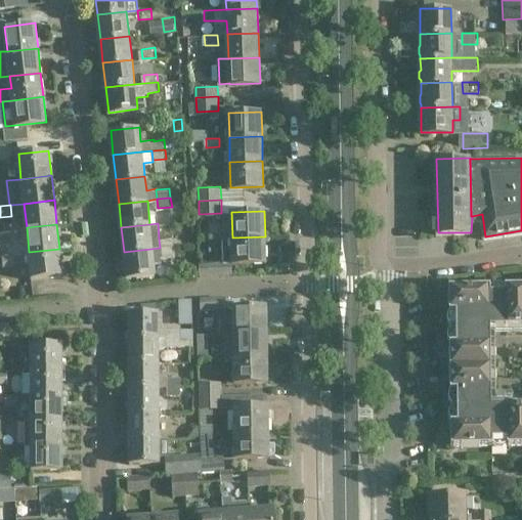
[(2,242),(14,241),(13,229),(1,230),(2,242)]
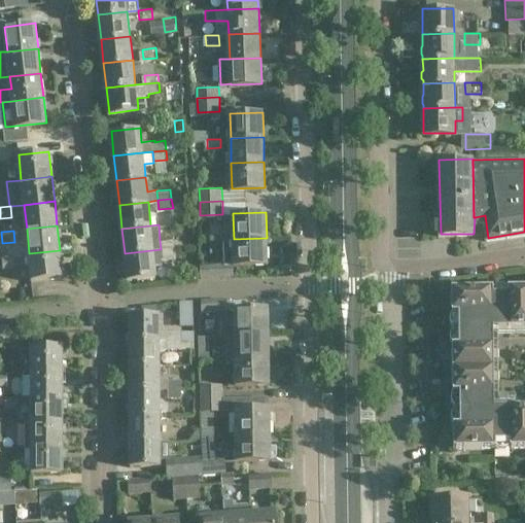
[(267,263),(267,238),(234,239),(225,239),(226,263),(202,264),(202,276),(233,274),(233,263),(234,263),(234,264),(267,263)]
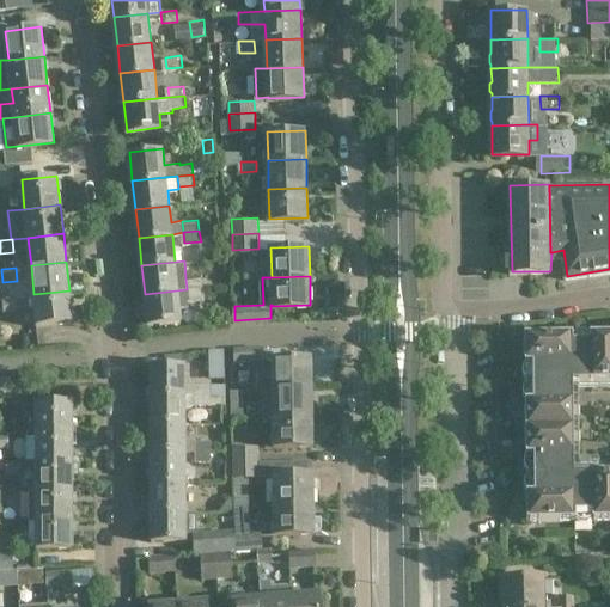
[(203,288),(202,277),(185,279),(187,289),(188,289),(203,288)]
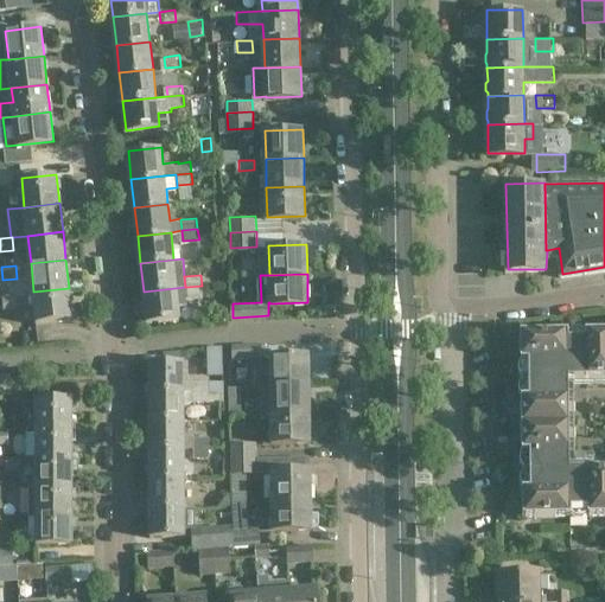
[(203,295),(202,286),(186,287),(188,296),(203,295)]
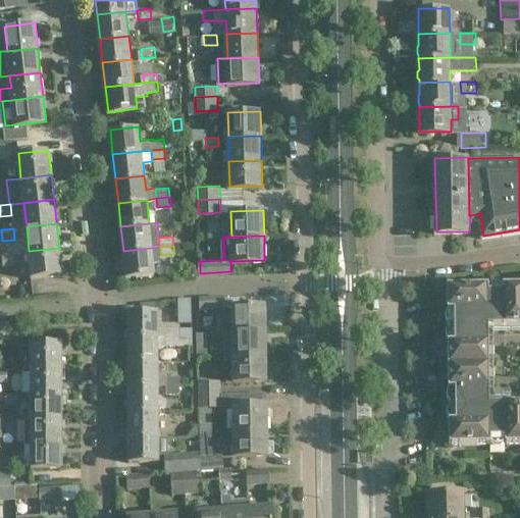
[(155,272),(154,261),(161,260),(161,255),(160,247),(159,247),(123,251),(126,275),(155,272)]
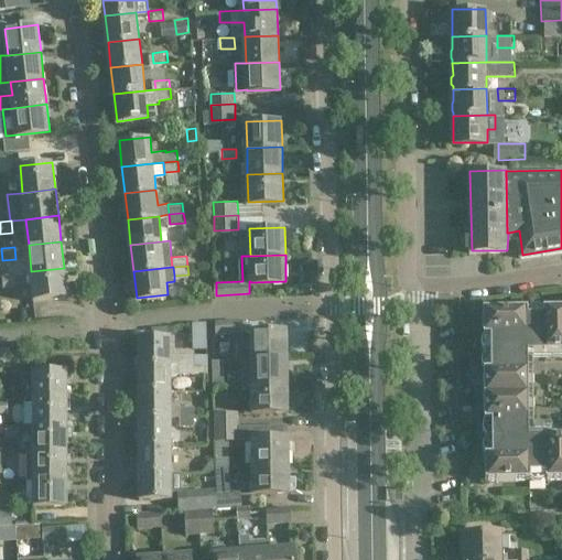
[(31,271),(34,299),(67,295),(64,268),(31,271)]
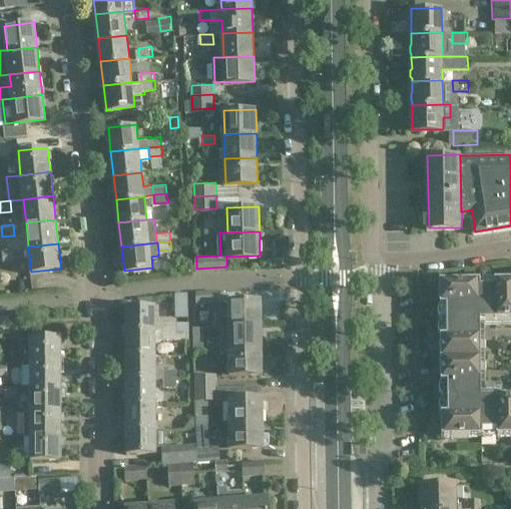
[(5,261),(16,260),(15,248),(4,249),(5,261)]
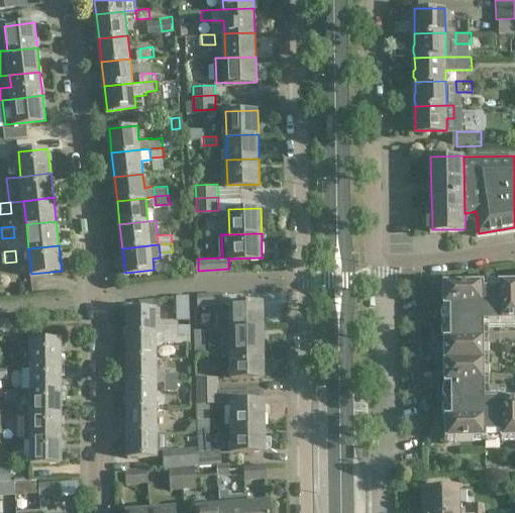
[(514,396),(486,397),(485,320),(514,319),(514,280),(499,280),(499,287),(485,287),(485,281),(443,281),(444,305),(450,305),(451,336),(444,336),(445,383),(452,383),(452,414),(445,414),(446,438),(487,437),(487,430),(501,430),(501,437),(514,436),(514,396)]
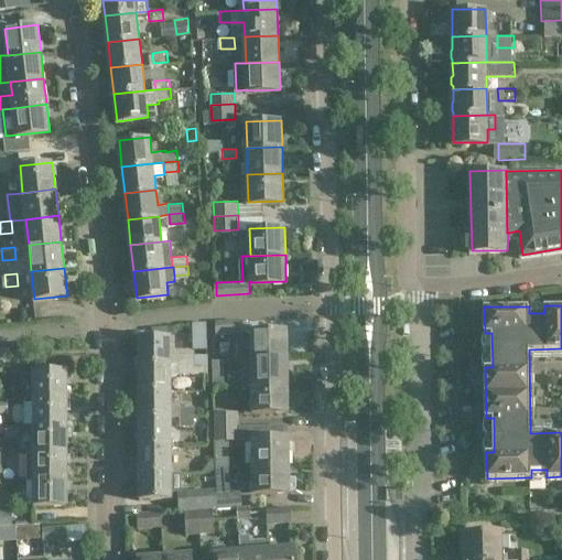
[(240,318),(217,319),(218,332),(241,331),(240,318)]
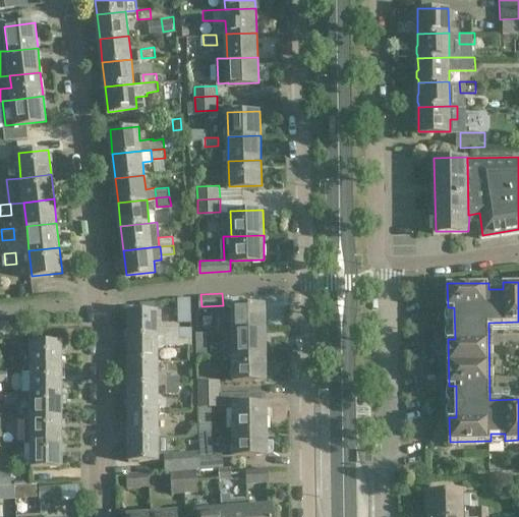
[(265,303),(232,304),(233,330),(266,329),(265,303)]
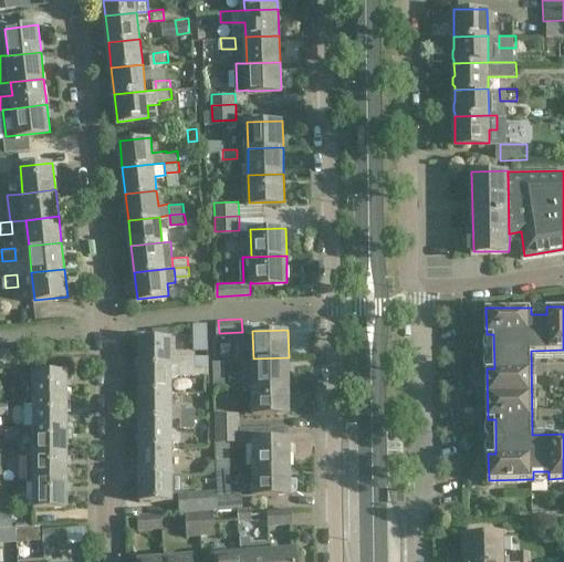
[(183,364),(183,354),(183,352),(171,352),(171,336),(139,336),(139,364),(171,364),(181,364),(183,364)]
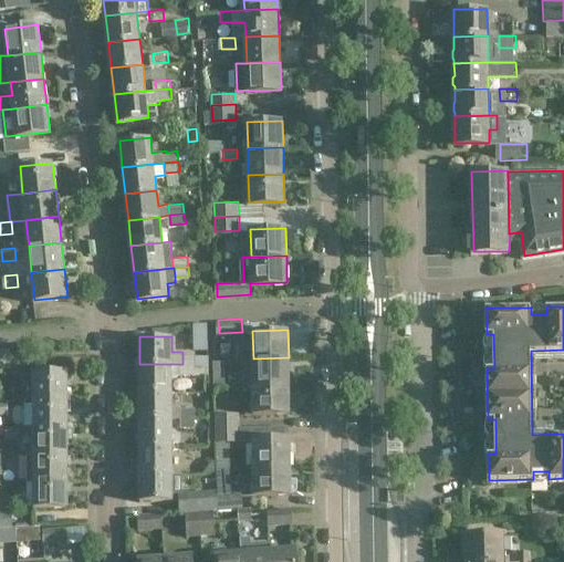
[(0,360),(12,360),(11,346),(0,346),(0,360)]
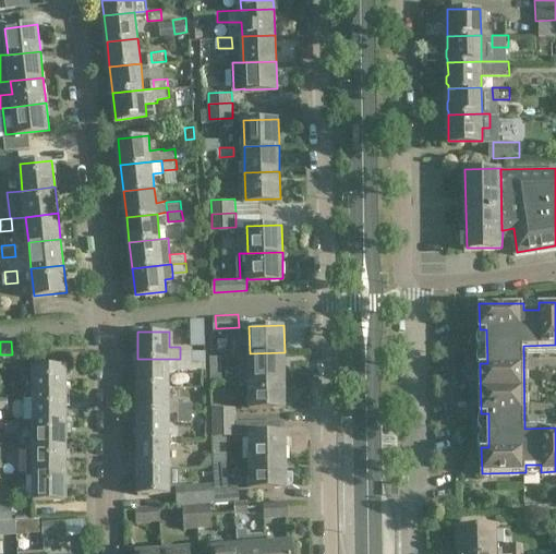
[(203,358),(203,349),(180,349),(180,359),(203,358)]
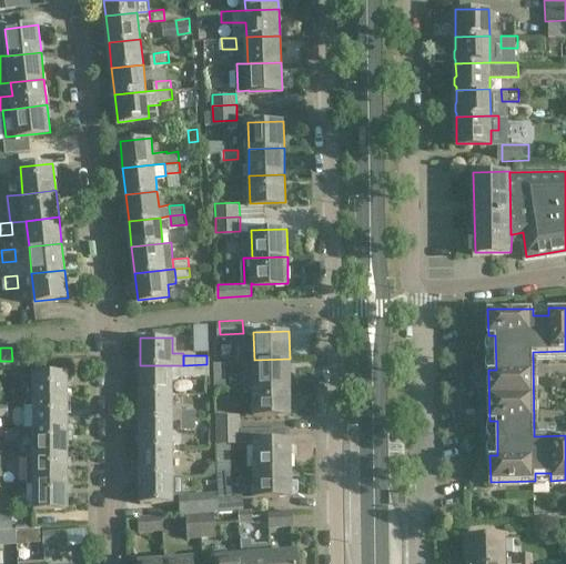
[(254,386),(290,385),(290,359),(254,360),(254,386)]
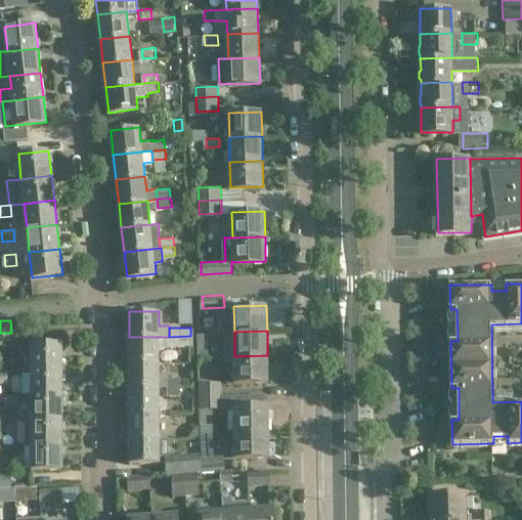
[(199,333),(199,342),(209,342),(209,333),(199,333)]
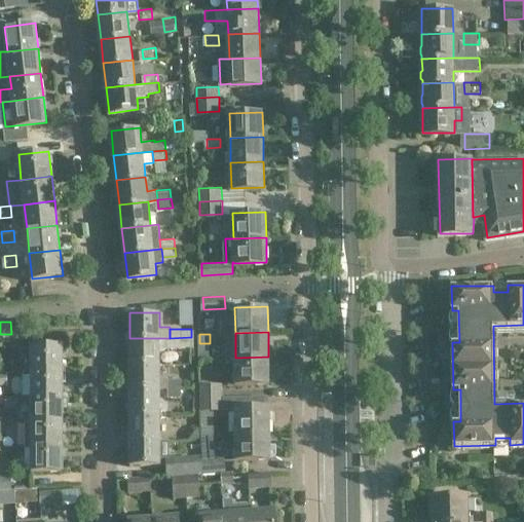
[(170,338),(169,338),(169,346),(191,346),(194,346),(194,337),(191,337),(170,338)]
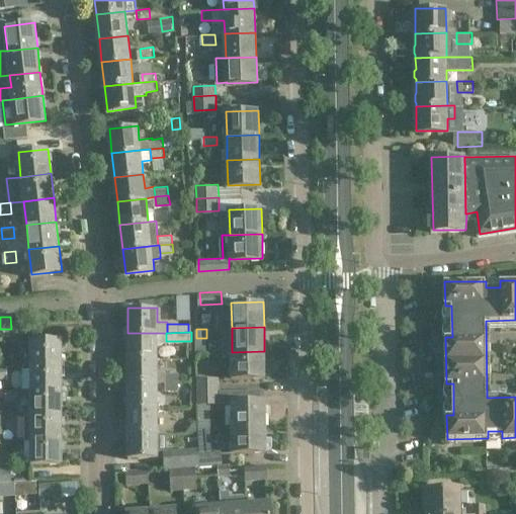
[(157,333),(127,333),(127,357),(157,357),(157,345),(166,341),(166,333),(157,333)]
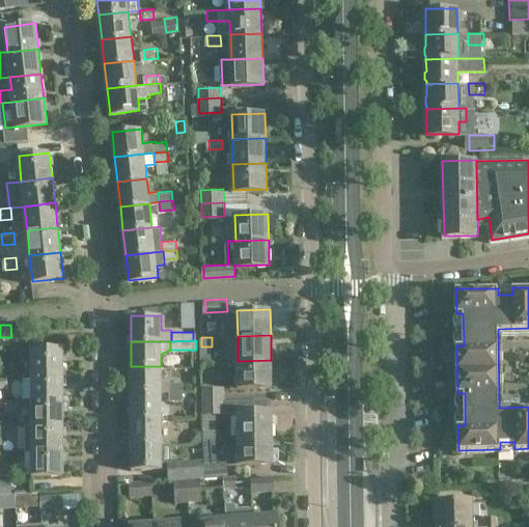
[(63,373),(63,348),(32,348),(32,373),(63,373)]
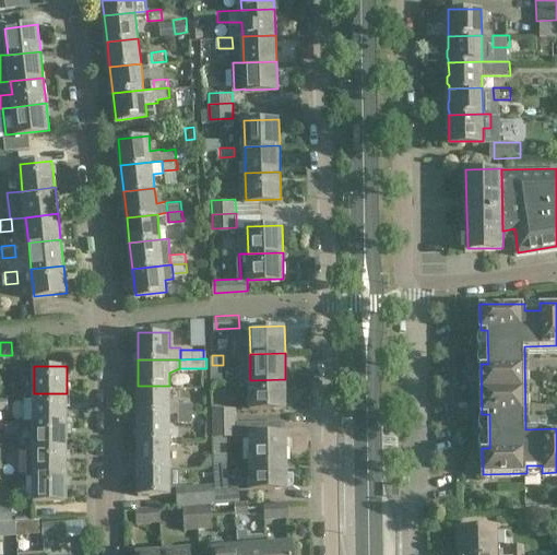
[(251,406),(286,406),(285,379),(250,380),(251,406)]
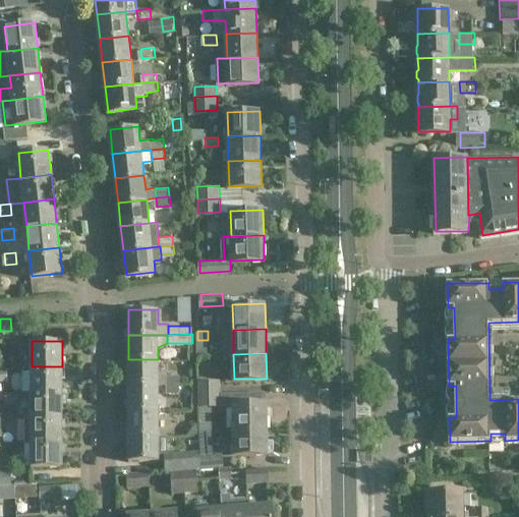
[(158,359),(128,359),(129,384),(158,384),(167,384),(167,376),(167,368),(158,368),(158,359)]
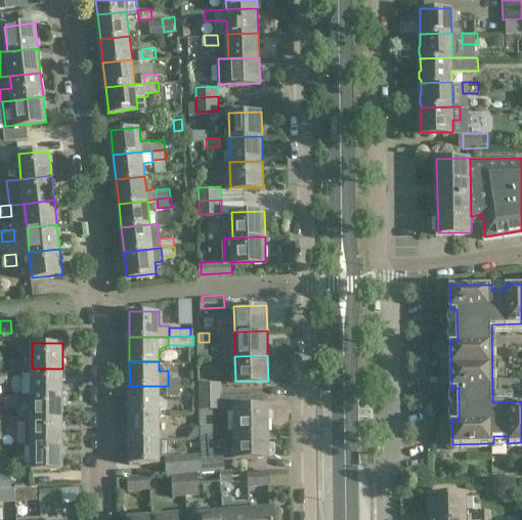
[(62,393),(62,369),(32,369),(32,393),(62,393)]
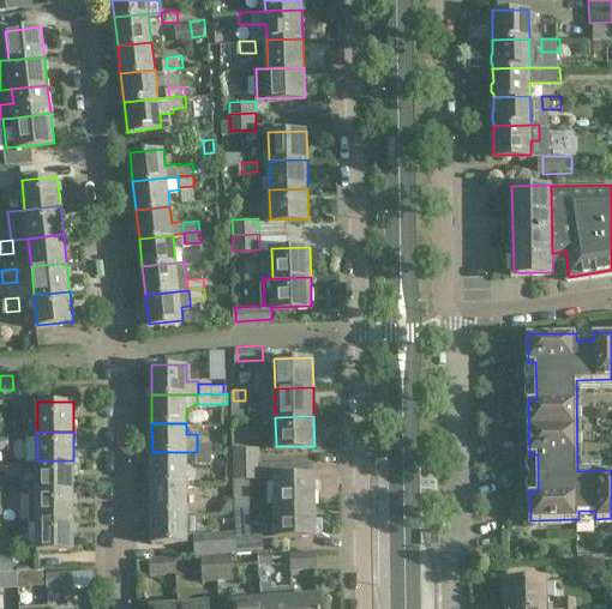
[(0,447),(10,447),(10,434),(0,434),(0,447)]
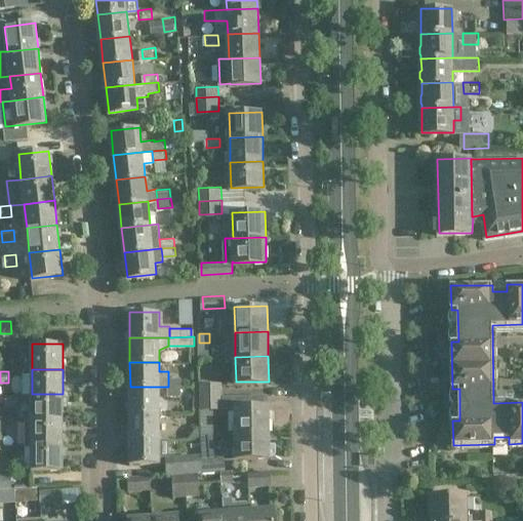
[(182,387),(182,377),(168,378),(168,387),(182,387)]
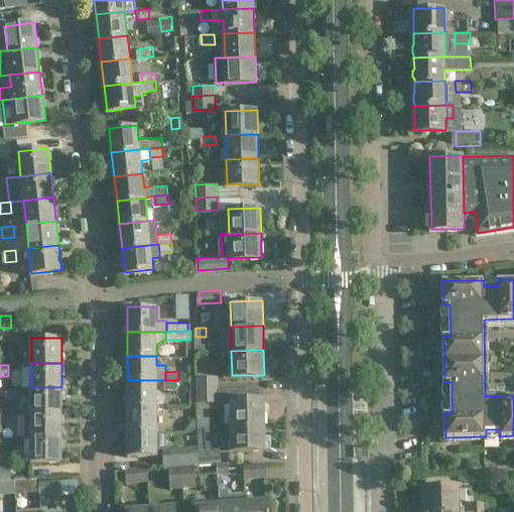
[(199,374),(199,388),(221,388),(221,374),(199,374)]
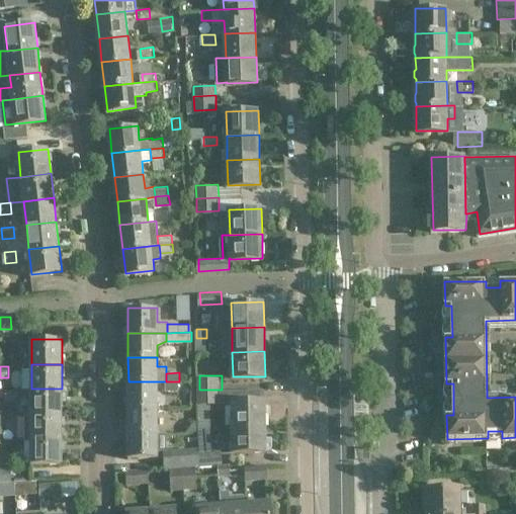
[(129,381),(129,407),(157,407),(157,381),(129,381)]
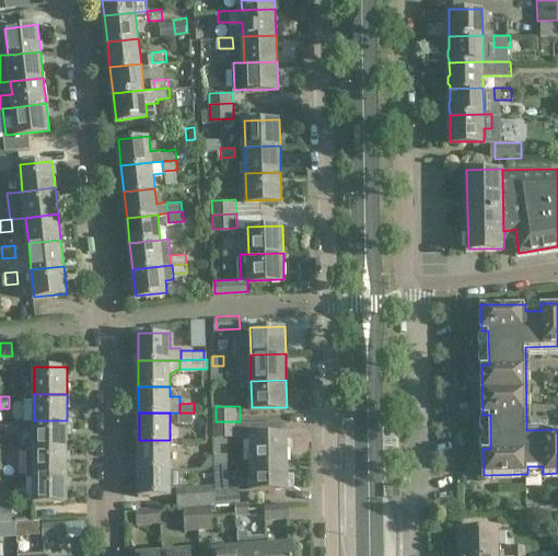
[(179,423),(194,423),(194,413),(179,413),(179,423)]
